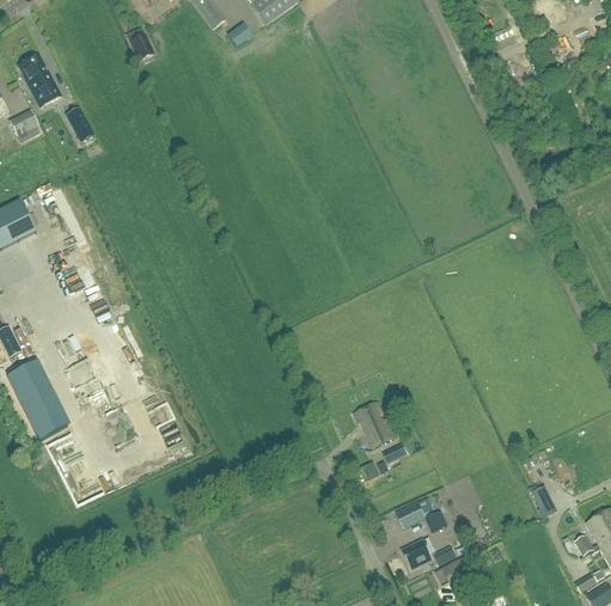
[(190,0),(211,28),(224,17),(211,0),(190,0)]
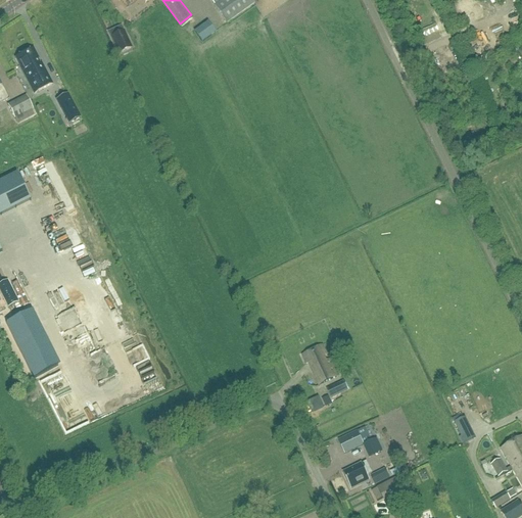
[(211,0),(226,19),(253,0),(211,0)]
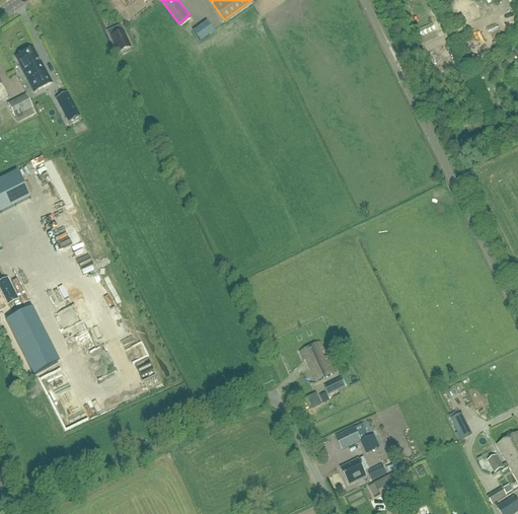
[(193,28),(199,38),(213,27),(207,18),(193,28)]
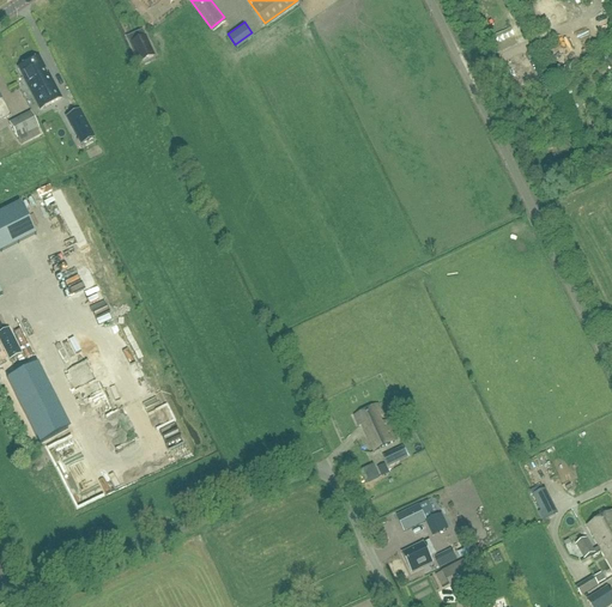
[(138,34),(127,40),(137,58),(153,50),(144,31),(138,34)]
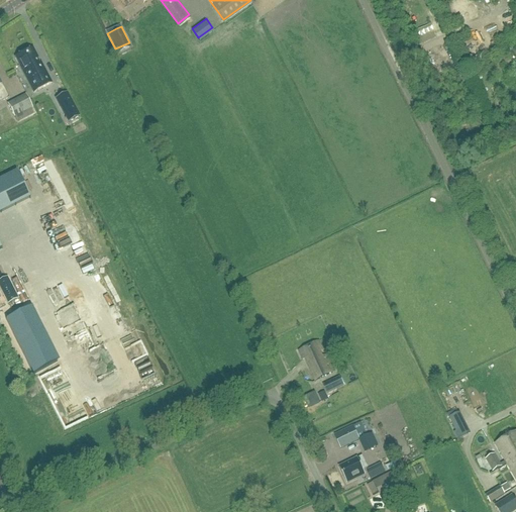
[(414,39),(416,44),(423,41),(425,45),(445,36),(441,28),(414,39)]
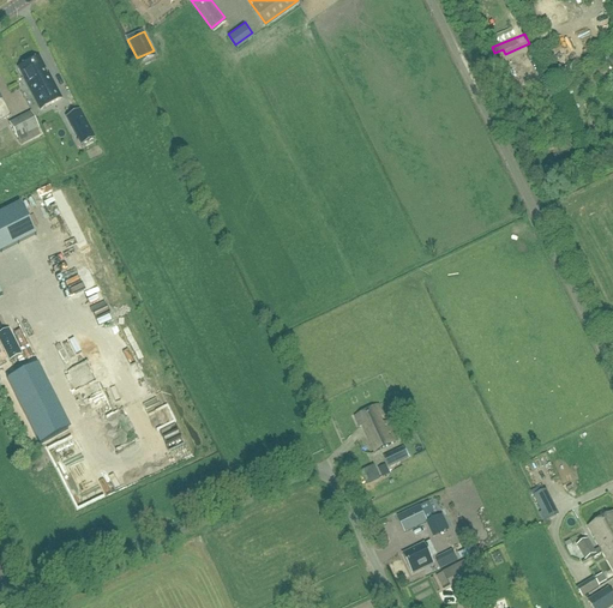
[(583,44),(577,47),(583,59),(589,56),(583,44)]
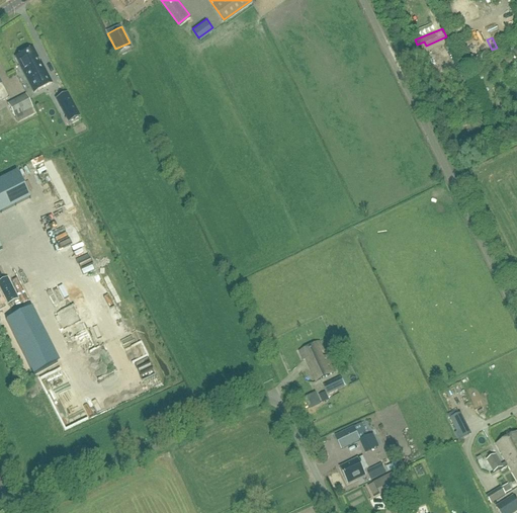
[(31,45),(15,54),(19,63),(32,89),(51,80),(39,59),(37,60),(35,56),(36,55),(31,45)]
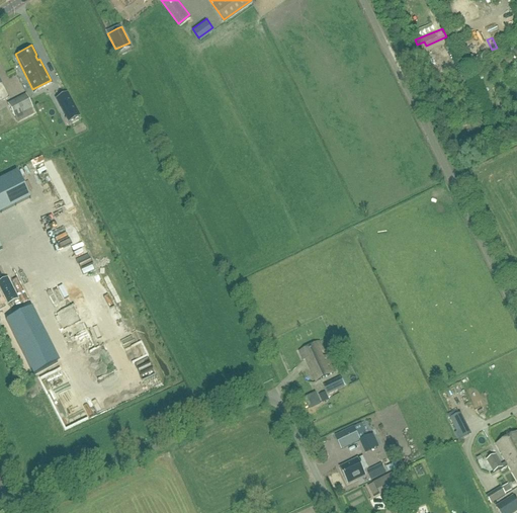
[(0,99),(8,95),(1,81),(0,81),(0,99)]
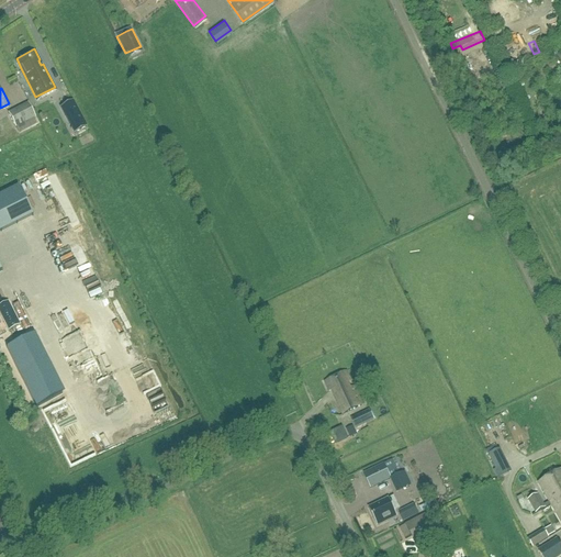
[(71,98),(59,103),(60,104),(68,119),(74,130),(85,123),(76,106),(71,98)]
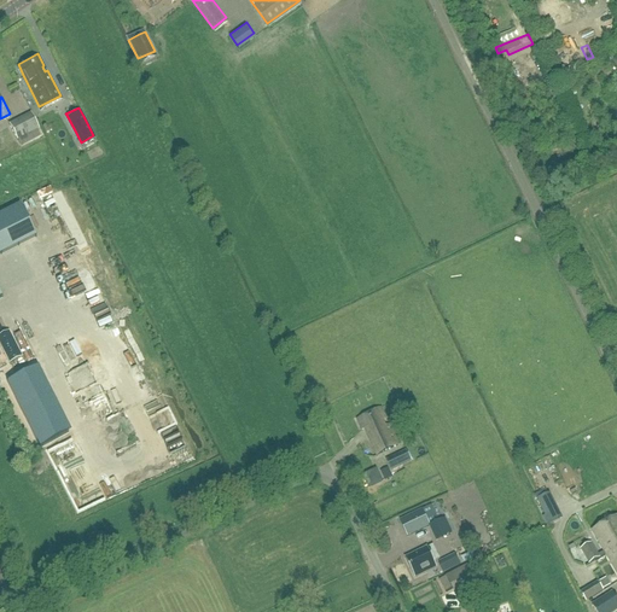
[(16,137),(38,124),(29,109),(6,120),(16,137)]
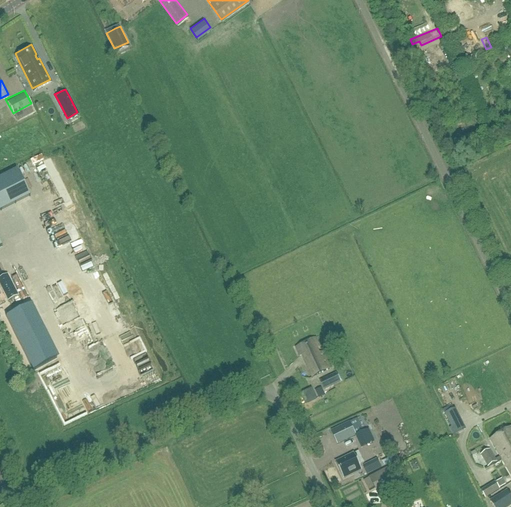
[(15,166),(0,174),(0,242),(0,207),(28,193),(15,166)]
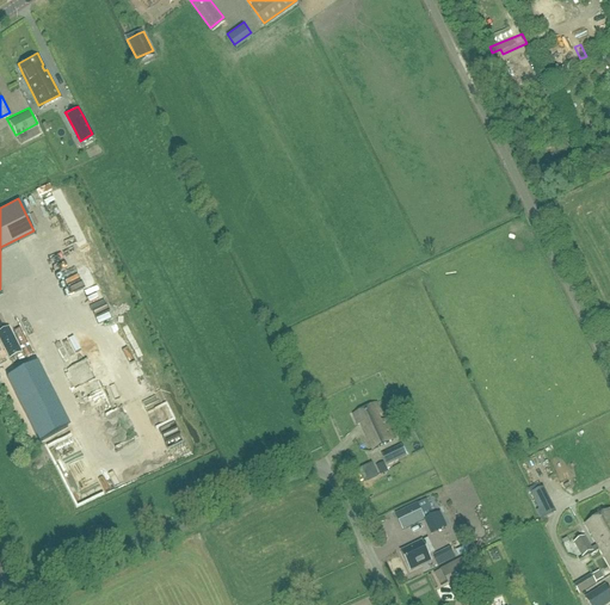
[(0,341),(7,356),(20,349),(19,346),(7,323),(0,327),(0,341)]
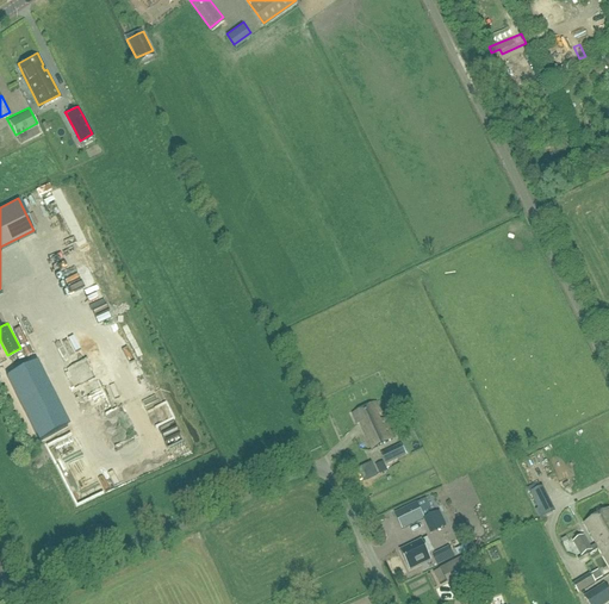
[(31,354),(2,368),(35,433),(62,418),(31,354)]
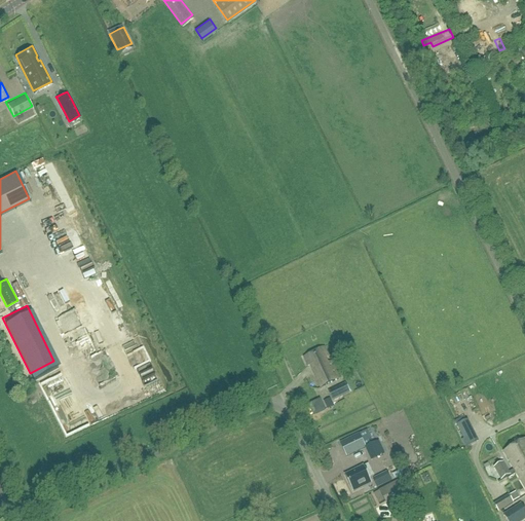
[(323,343),(302,354),(306,363),(309,362),(320,383),(323,382),(338,375),(330,358),(327,360),(324,354),(327,352),(323,343)]
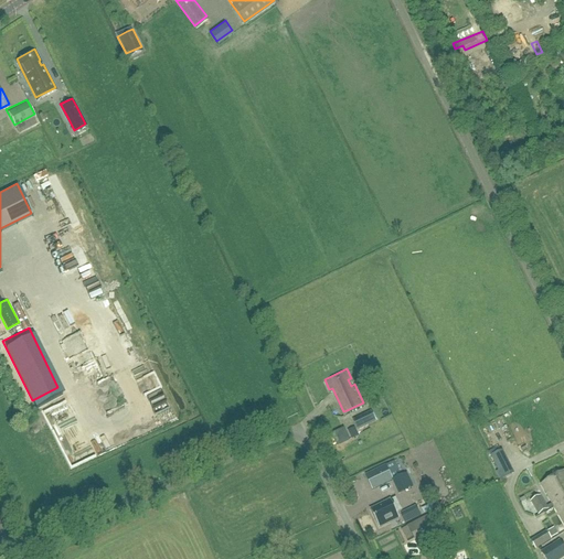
[(361,411),(352,416),(357,425),(365,420),(361,411)]
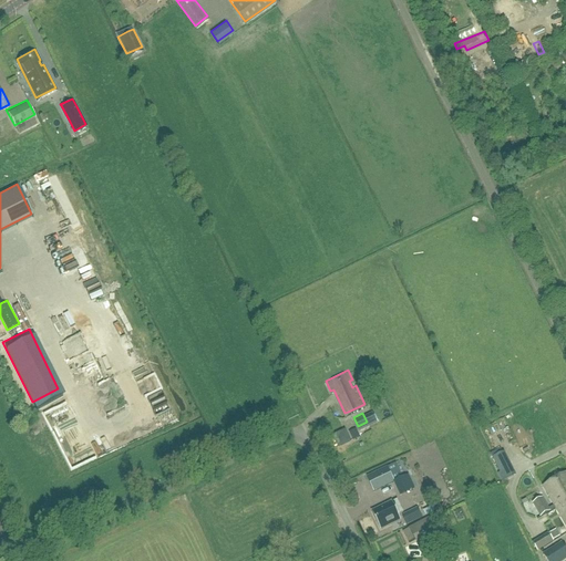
[(336,439),(347,434),(341,422),(330,426),(336,439)]
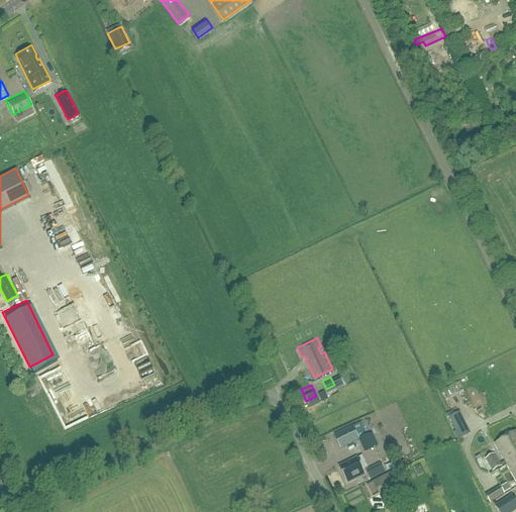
[(360,403),(367,398),(363,394),(357,399),(360,403)]
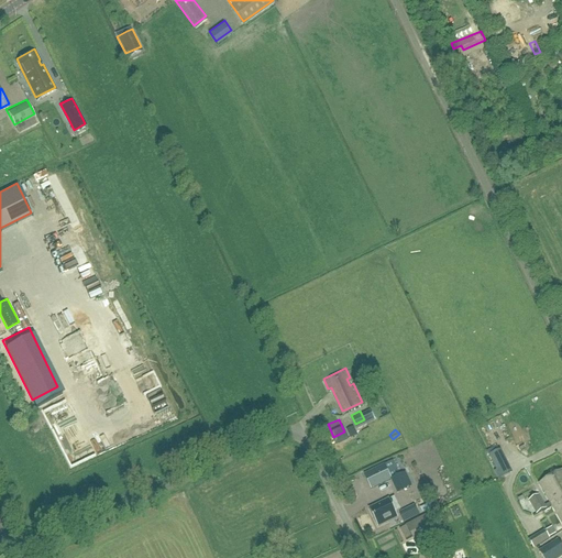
[(495,450),(491,452),(496,466),(507,460),(500,447),(498,448),(496,442),(492,445),(495,450)]
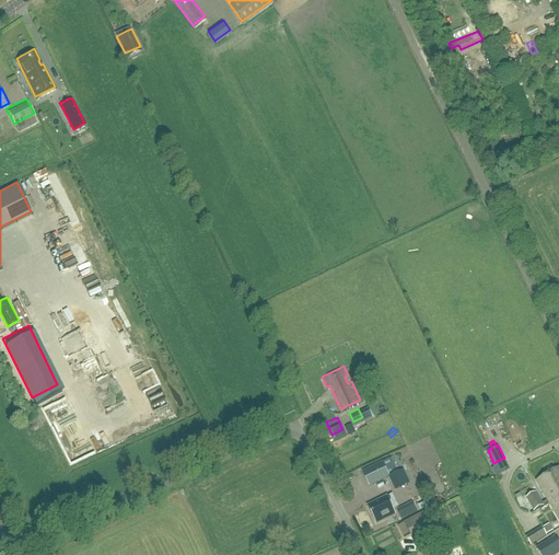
[(386,474),(402,467),(400,465),(399,466),(392,450),(388,451),(387,451),(379,454),(381,458),(360,467),(368,483),(386,474)]
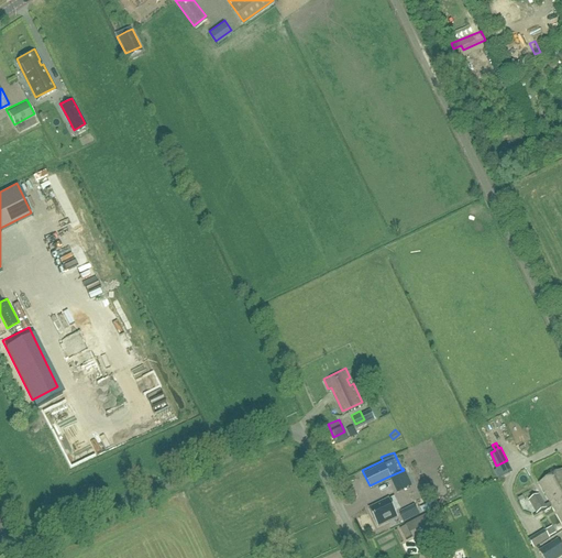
[(561,465),(539,480),(561,517),(561,465)]
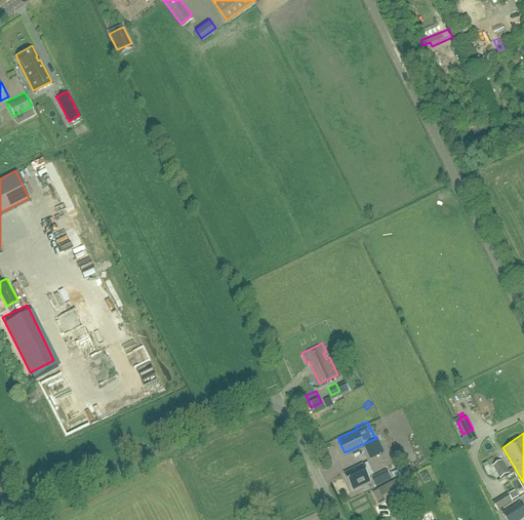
[(494,461),(496,465),(494,466),(499,475),(509,470),(501,456),(494,461)]
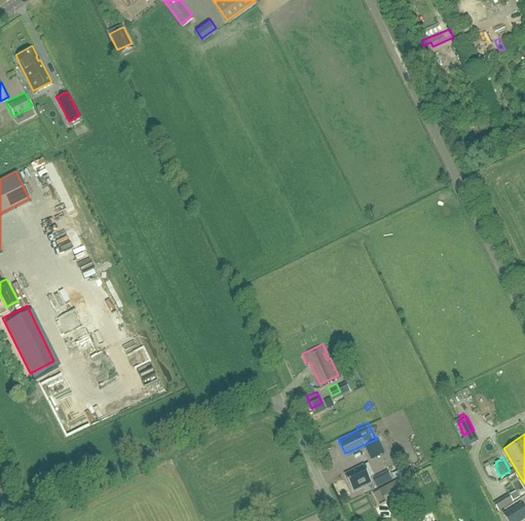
[(373,473),(368,460),(363,463),(363,462),(344,472),(351,488),(371,479),(369,475),(373,473)]
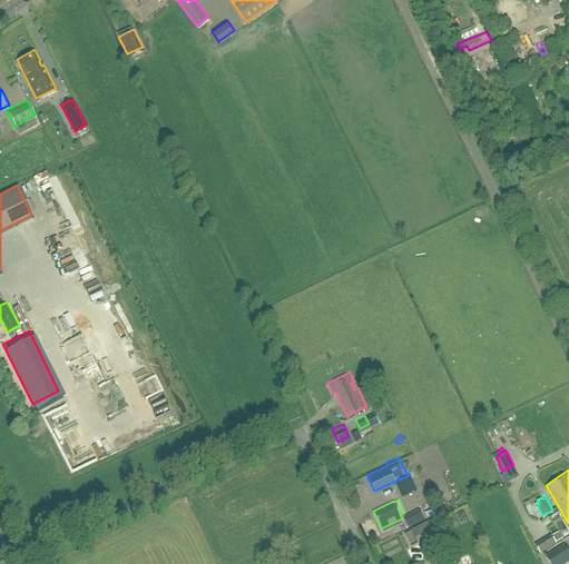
[(408,524),(423,516),(418,506),(402,514),(408,524)]
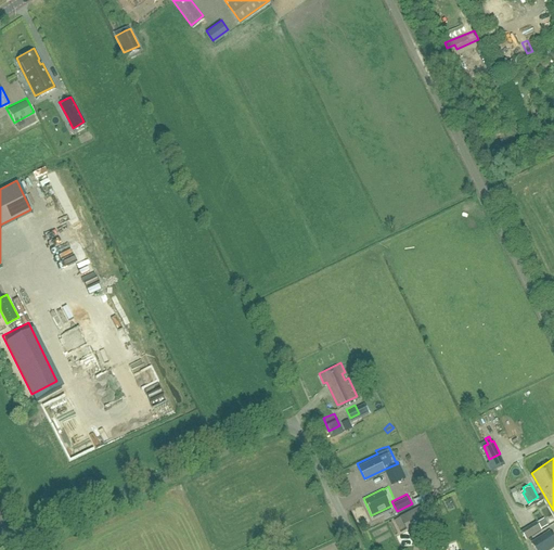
[(429,516),(422,502),(411,508),(419,522),(429,516)]
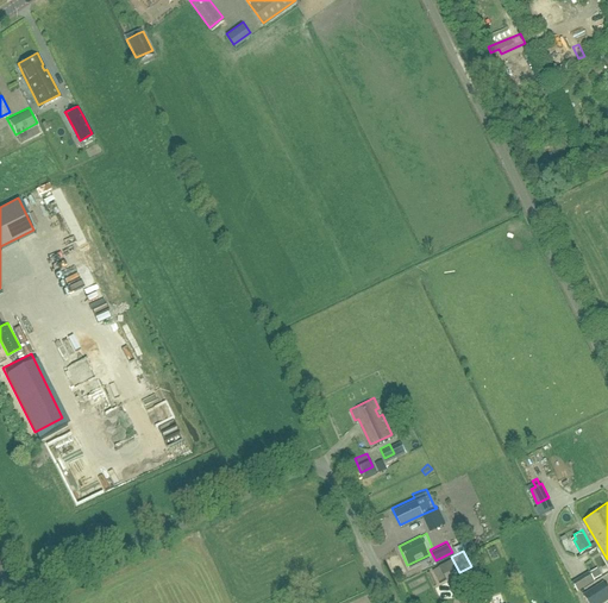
[(597,602),(607,596),(607,586),(602,578),(582,591),(588,602),(597,602)]
